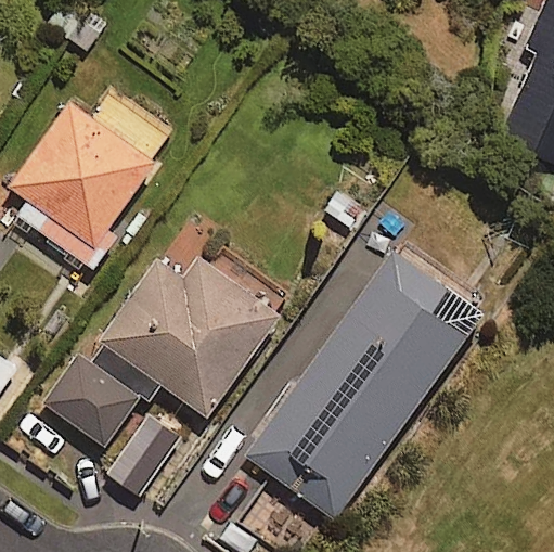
[(548,0),(526,46),(533,50),(497,128),(553,154),(553,0),(548,0)]
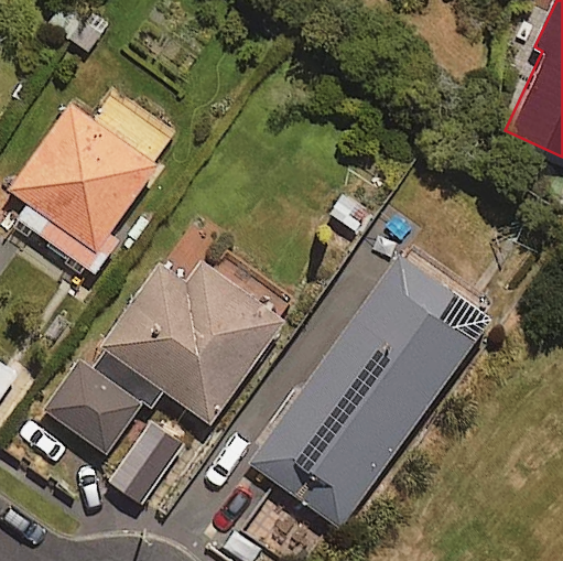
[(103,28),(58,1),(45,22),(90,47),(103,28)]
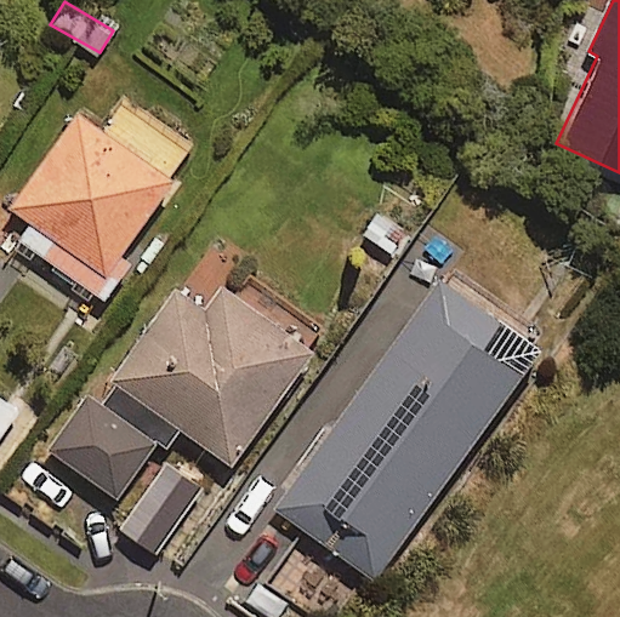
[(32,222),(18,241),(104,301),(130,264),(120,258),(177,177),(168,171),(187,143),(125,101),(103,132),(75,113),(10,207),(32,222)]
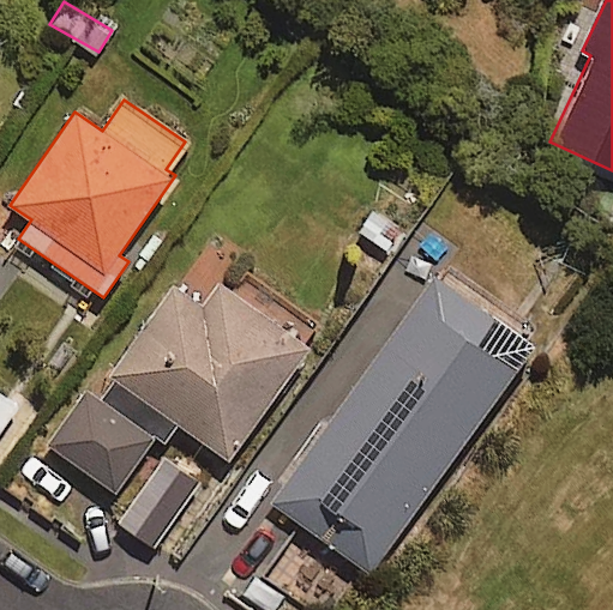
[(110,378),(119,382),(103,403),(85,390),(46,444),(118,497),(158,442),(163,446),(178,427),(227,463),(310,352),(298,344),(317,318),(245,264),(253,253),(221,229),(110,378)]
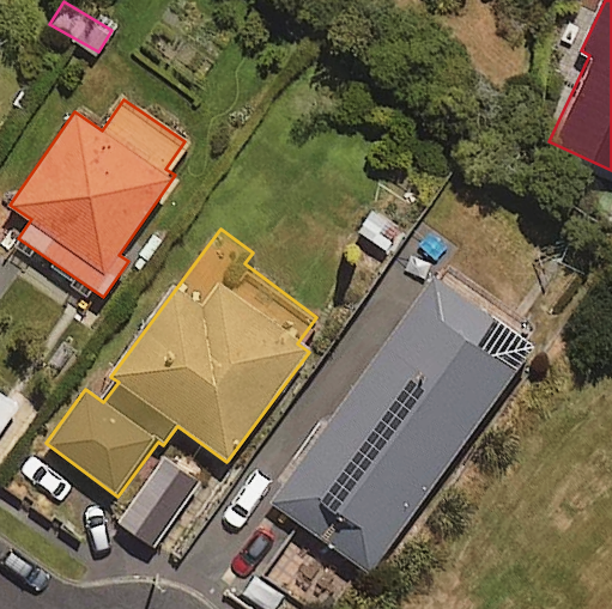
[(535,348),(438,278),(274,503),(371,573),(535,348)]
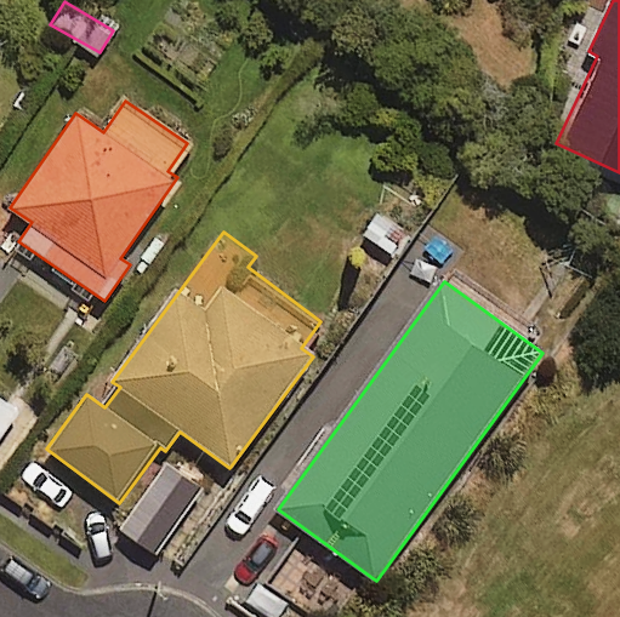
[(0,436),(17,411),(0,400),(0,436)]
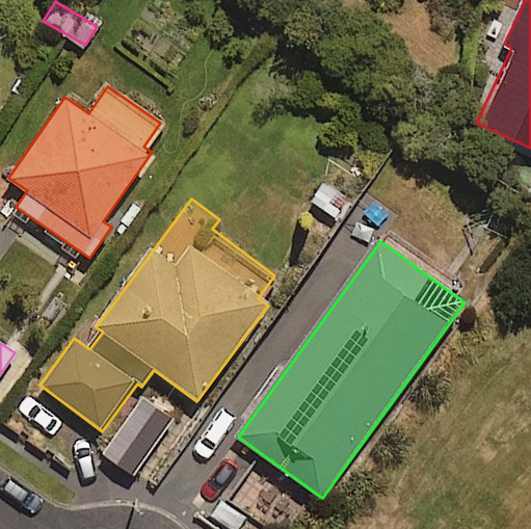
[(173,420),(141,399),(105,453),(135,474),(173,420)]
